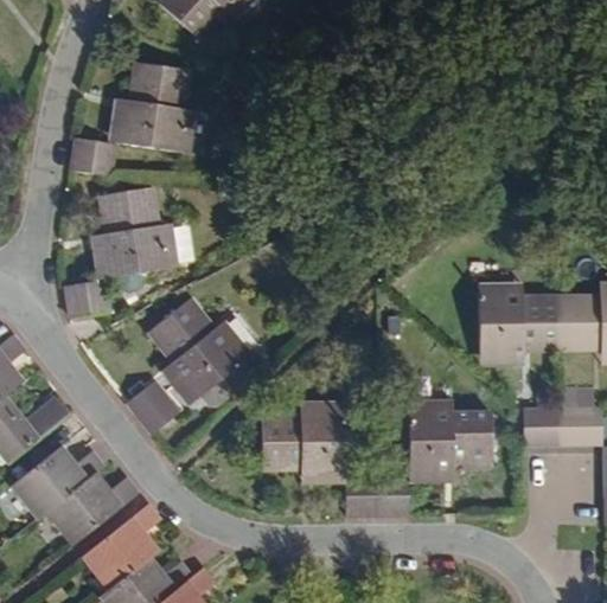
[(165,0),(163,4),(202,38),(229,8),(237,0),(165,0)]
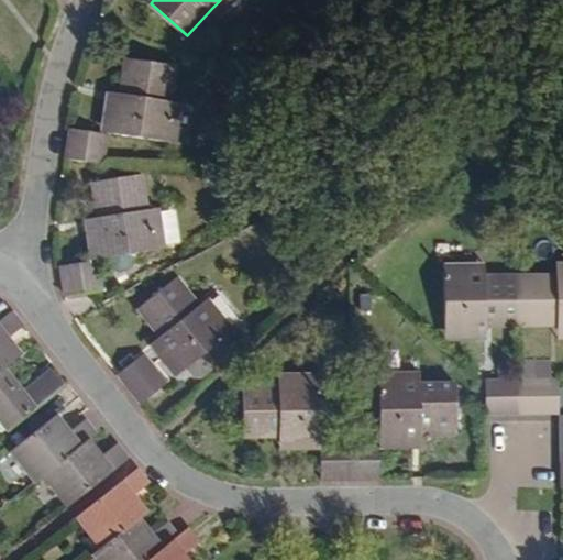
[(220,0),(212,8),(221,15),(234,0),(220,0)]
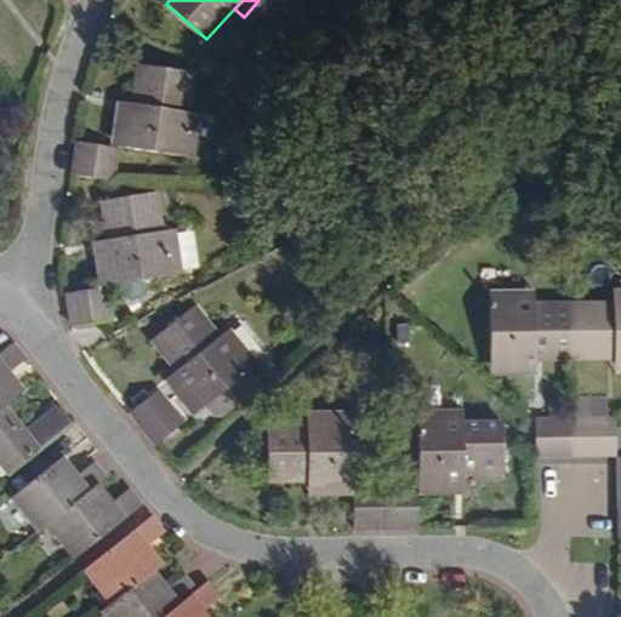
[(135,119),(129,144),(186,155),(194,112),(191,109),(195,72),(143,62),(137,98),(126,98),(124,113),(135,119)]
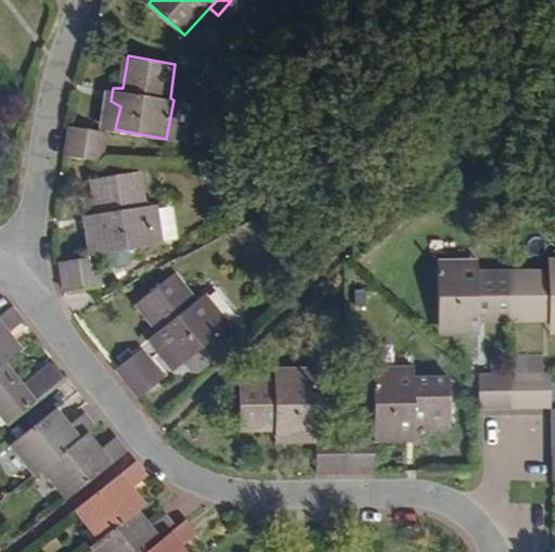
[(173,100),(166,139),(176,140),(182,103),(173,100)]
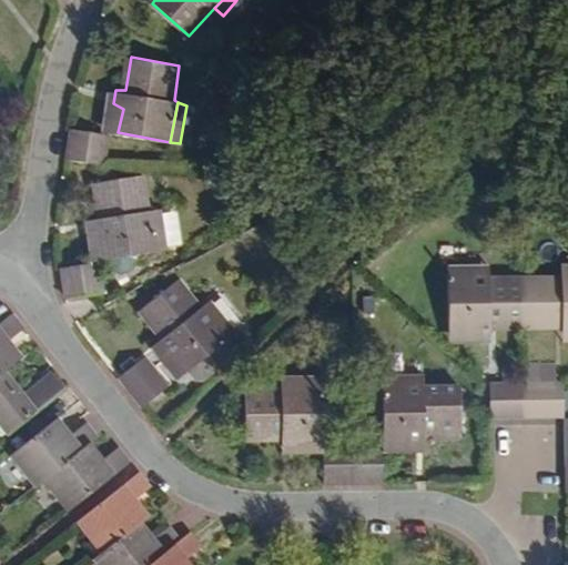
[(113,103),(107,131),(118,132),(123,109),(113,103)]
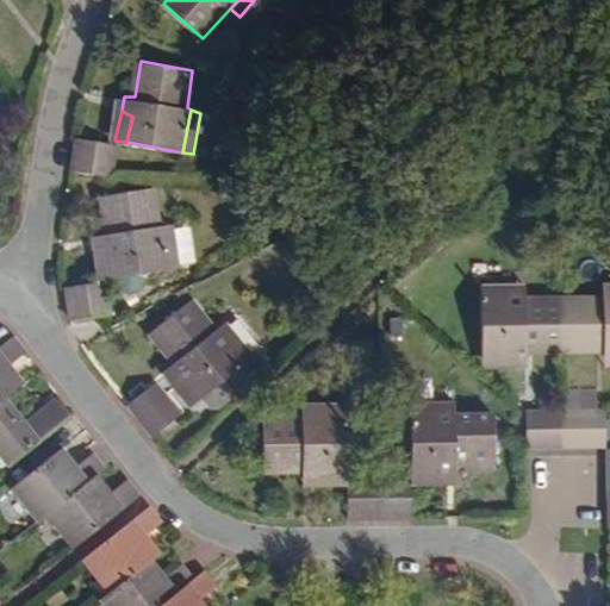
[(73,167),(109,175),(114,141),(78,133),(73,167)]
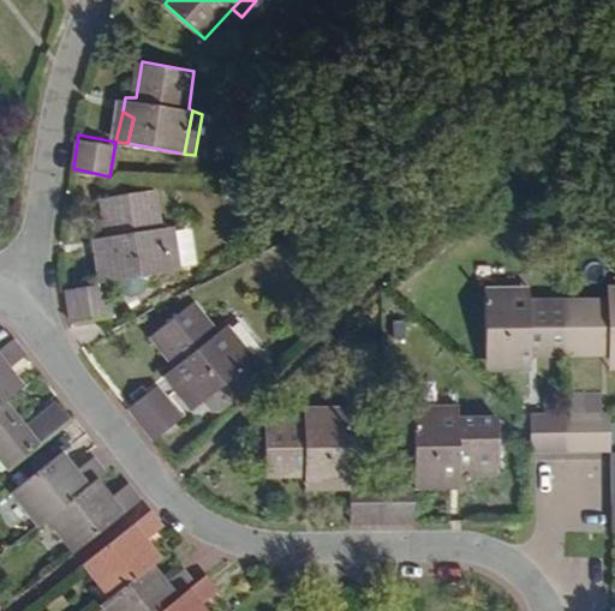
[(99,196),(105,233),(113,279),(171,268),(160,222),(151,185),(99,196)]
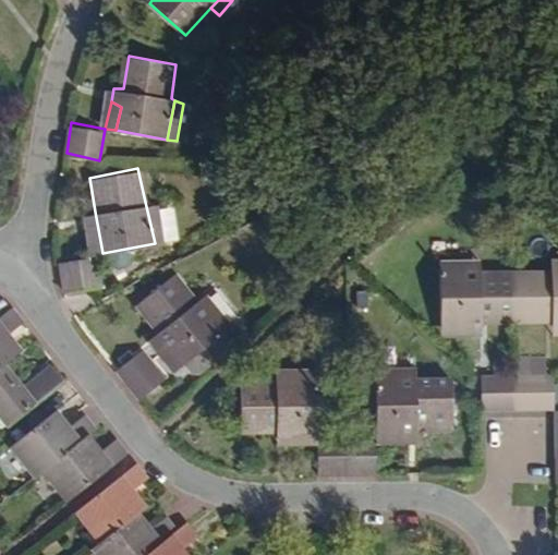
[(156,202),(145,202),(155,243),(165,241),(156,202)]
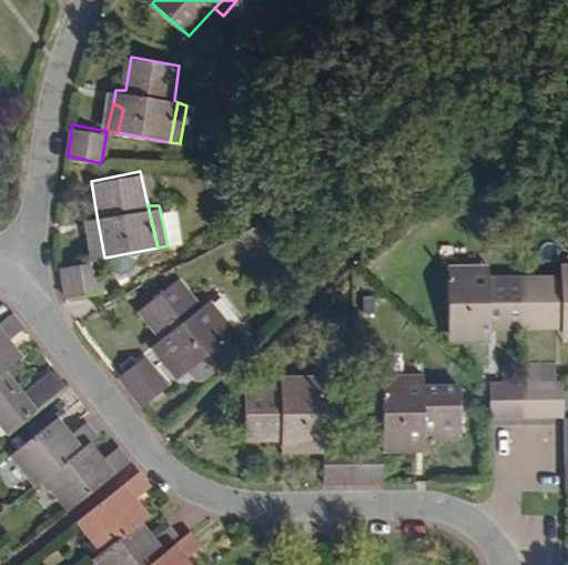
[(104,258),(97,215),(88,220),(95,260),(104,258)]
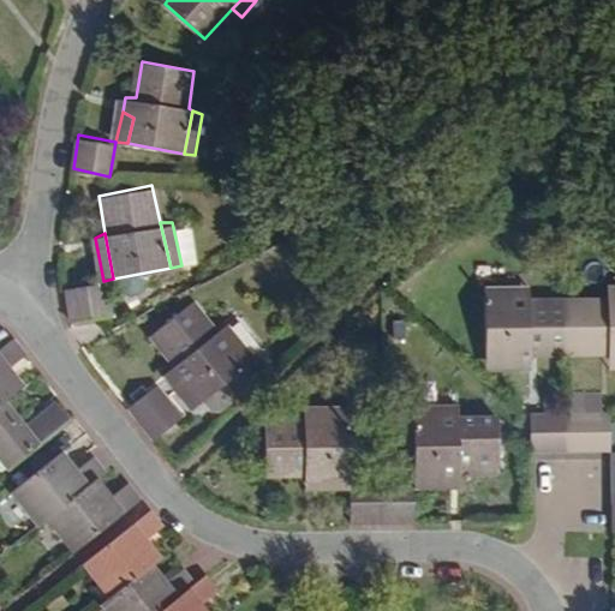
[(108,315),(103,281),(67,289),(75,321),(108,315)]
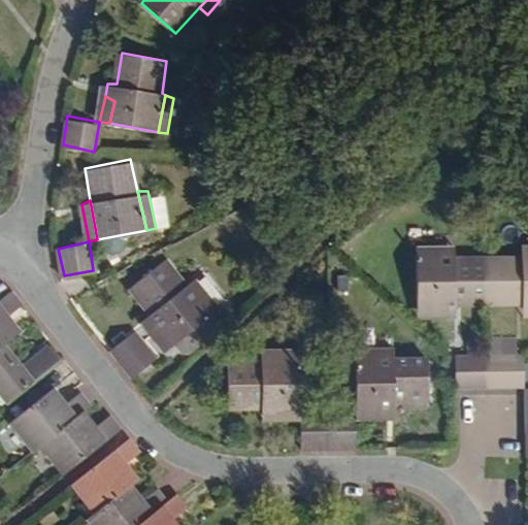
[(521,258),(485,257),(489,310),(518,312),(518,306),(527,306),(527,253),(522,254),(521,258)]
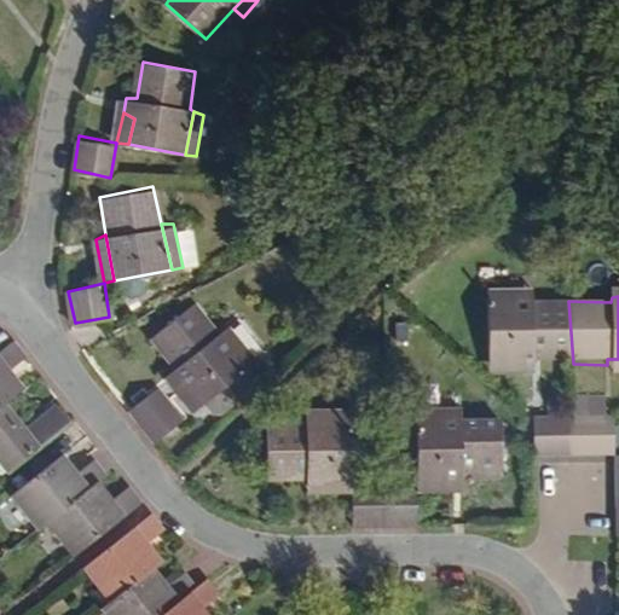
[(573,364),(568,301),(533,301),(531,297),(487,297),(490,364),(534,358),(534,364),(573,364)]
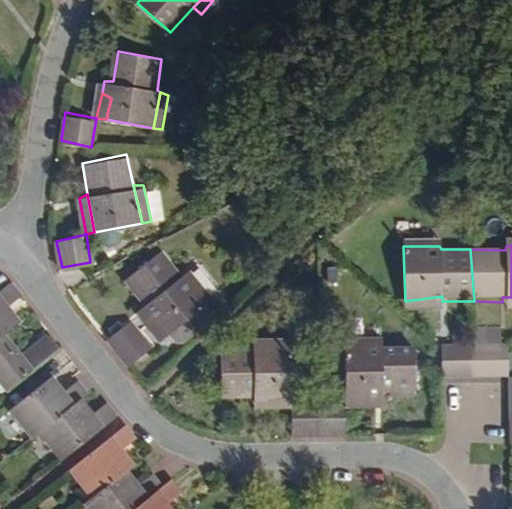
[(128,281),(146,306),(148,303),(154,310),(151,314),(170,337),(173,335),(179,343),(186,342),(193,337),(193,330),(188,323),(209,305),(207,303),(183,277),(164,255),(128,281)]
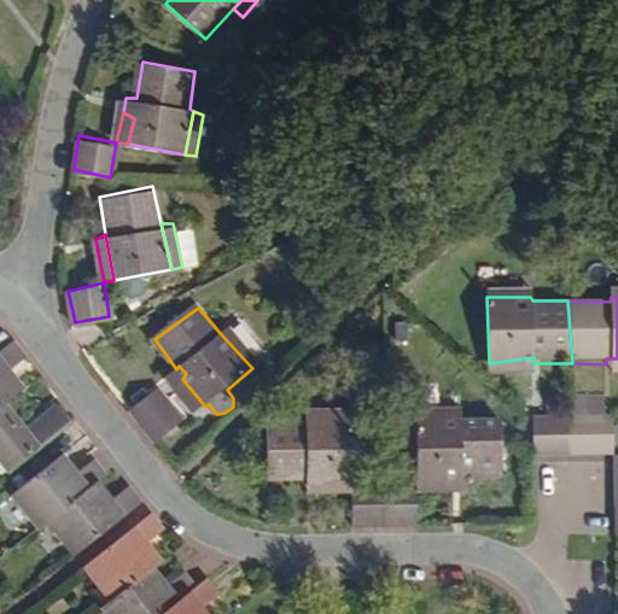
[(227,329),(221,334),(250,366),(255,362),(227,329)]
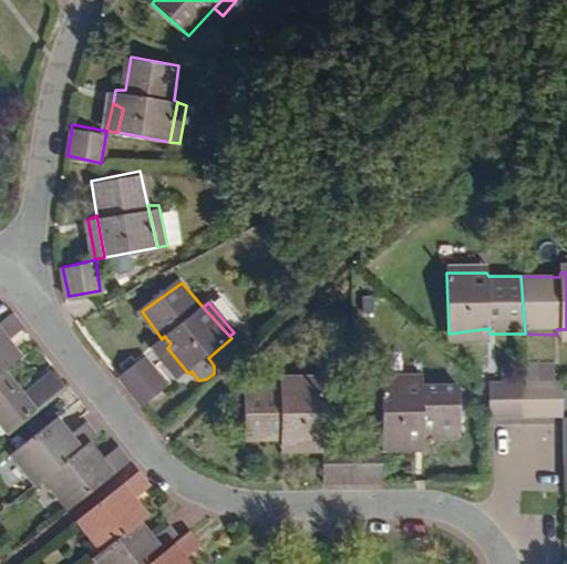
[(0,375),(3,372),(12,366),(0,348),(0,346),(9,340),(23,328),(10,313),(0,320),(0,375)]
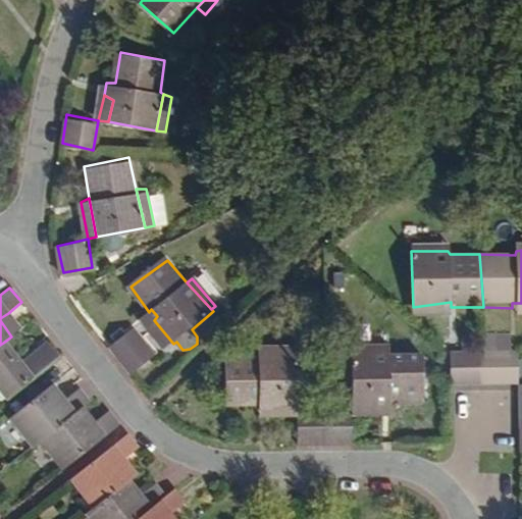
[(450,316),(451,307),(451,302),(413,307),(413,316),(450,316)]
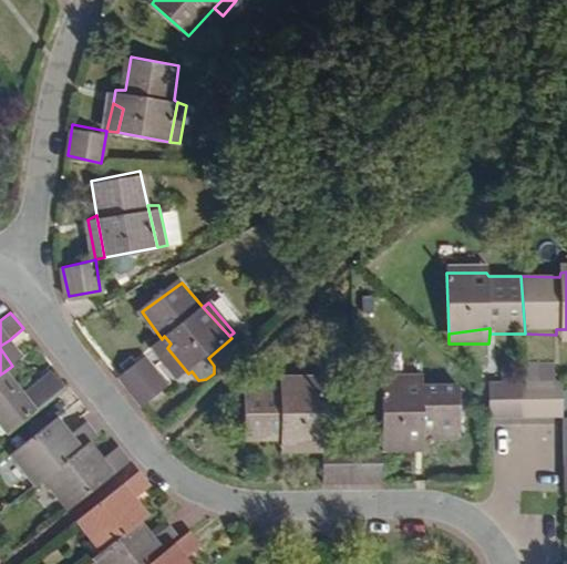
[(566,329),(556,329),(556,335),(558,345),(566,345),(566,329)]
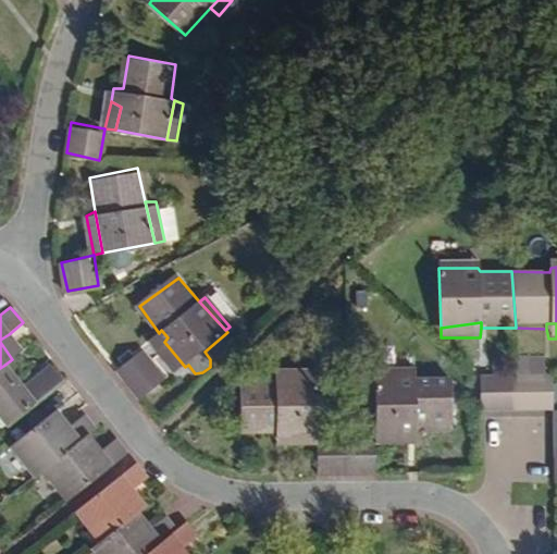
[(161,330),(159,333),(149,340),(176,374),(185,367),(164,342),(168,337),(161,330)]
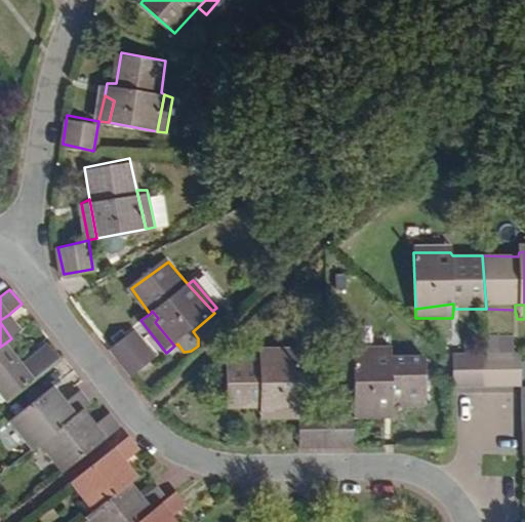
[(0,320),(0,322),(11,338),(19,332),(8,315),(0,320)]
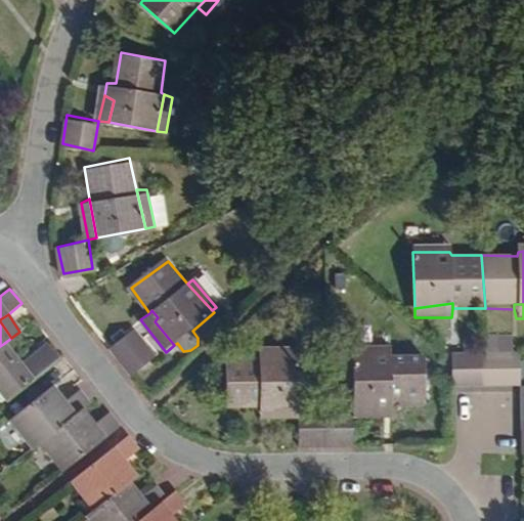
[(138,332),(113,352),(131,378),(157,357),(138,332)]
